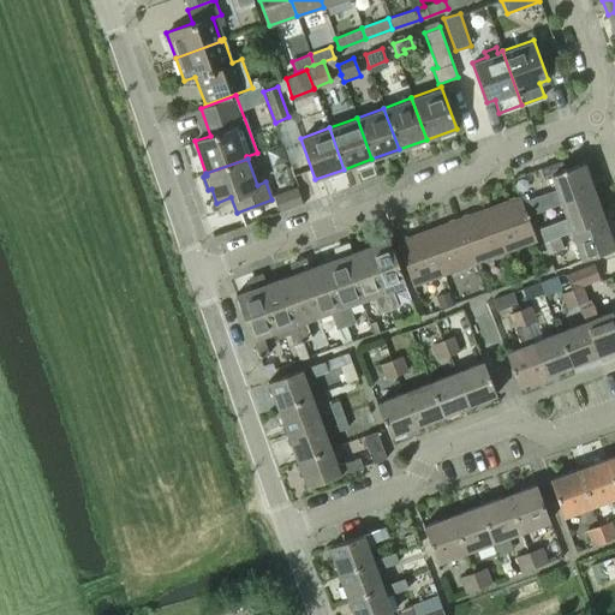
[(526,216),(560,203),(593,191),(583,162),(565,169),(561,160),(539,168),(543,178),(550,175),(555,189),(521,201),(526,216)]
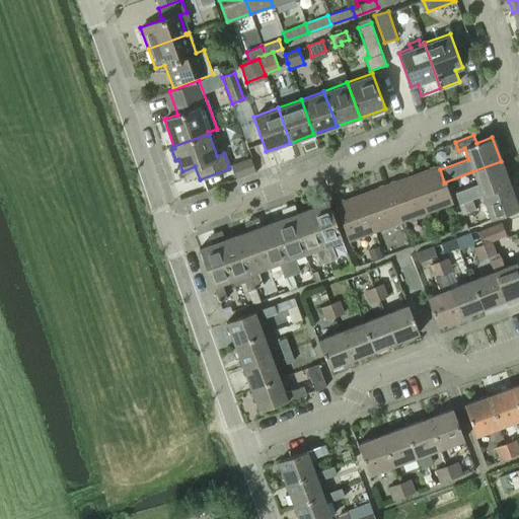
[(249,158),(231,164),(236,178),(254,171),(249,158)]
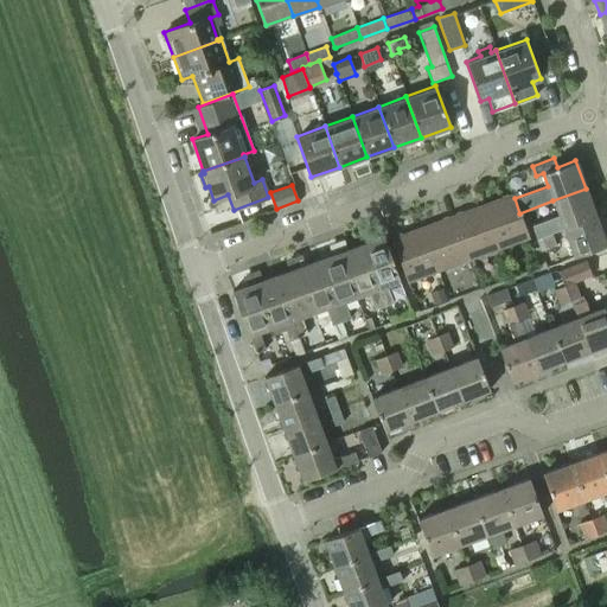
[(586,189),(553,200),(558,215),(531,224),(536,238),(553,232),(563,229),(596,217),(586,189)]
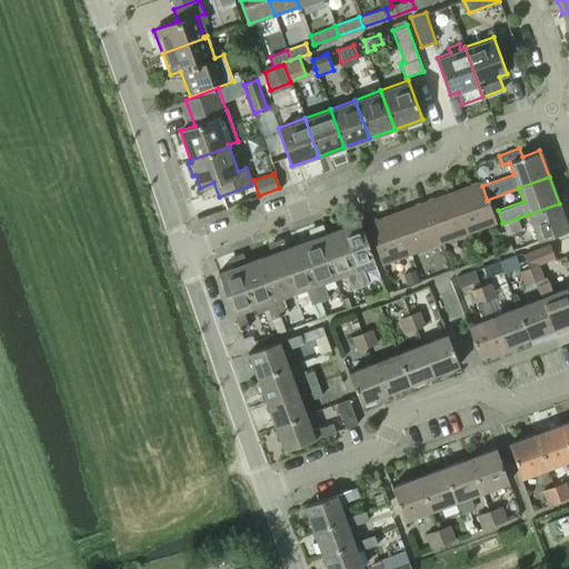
[(496,223),(487,200),(482,186),(480,181),(451,192),(467,233),(496,223)]
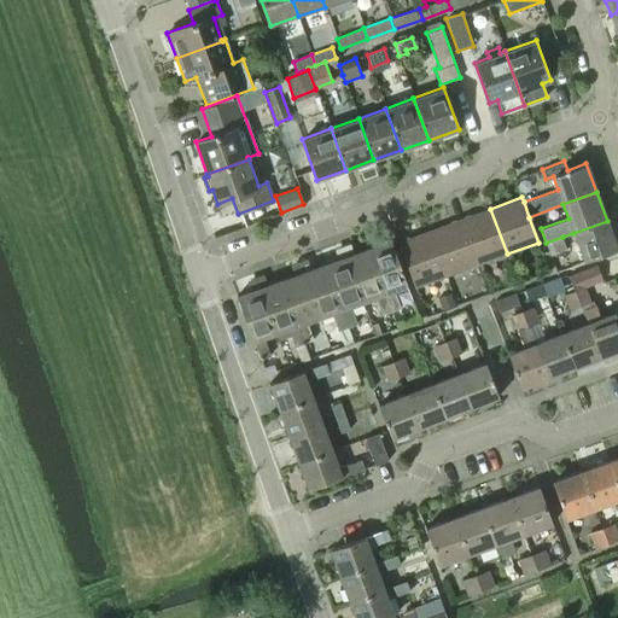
[(490,209),(460,220),(477,266),(507,254),(490,209)]
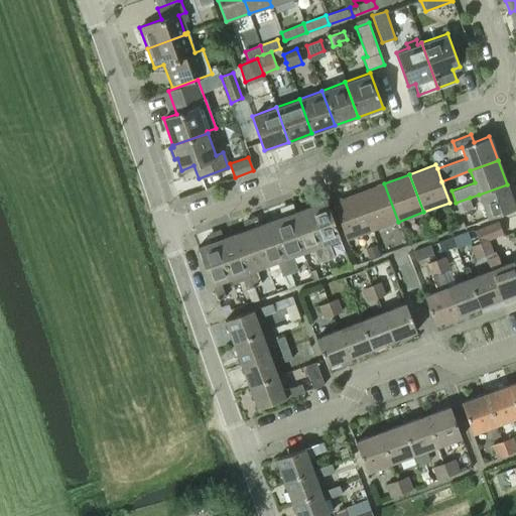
[(384,183),(358,192),(372,231),(398,222),(384,183)]
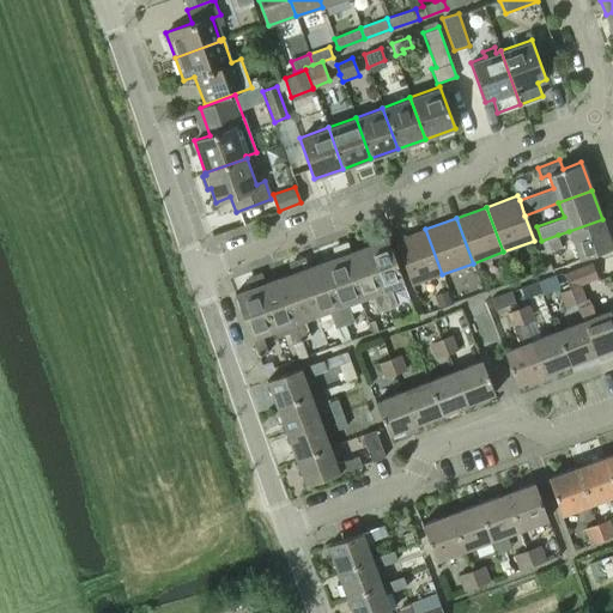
[(602,219),(569,231),(578,260),(612,247),(602,219)]
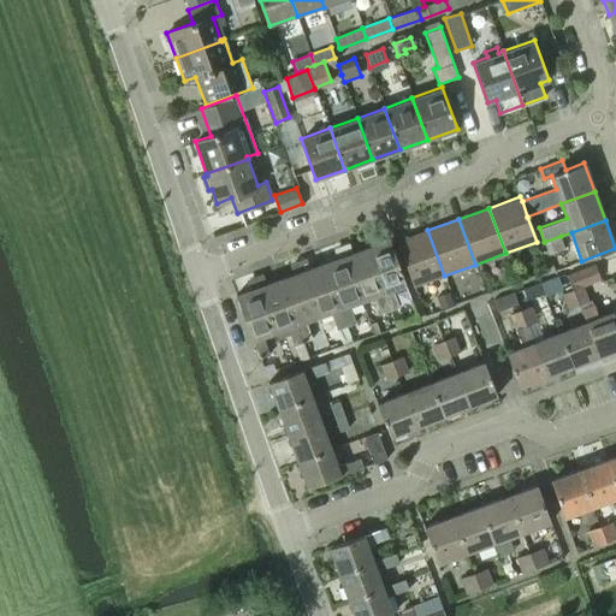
[(427,230),(397,242),(413,286),(444,276),(427,230)]
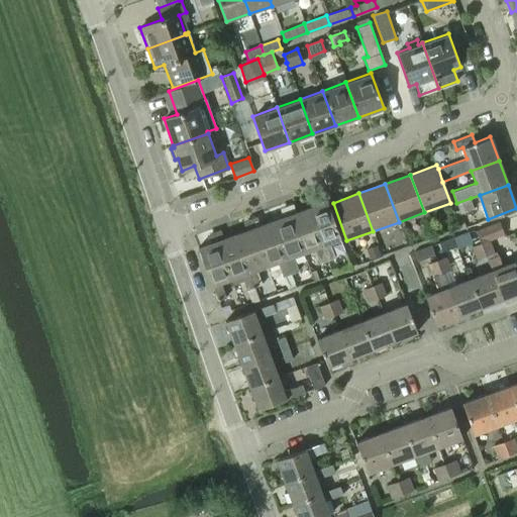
[(308,208),(327,261),(335,257),(330,243),(340,239),(324,195),(318,197),(320,203),(308,208)]
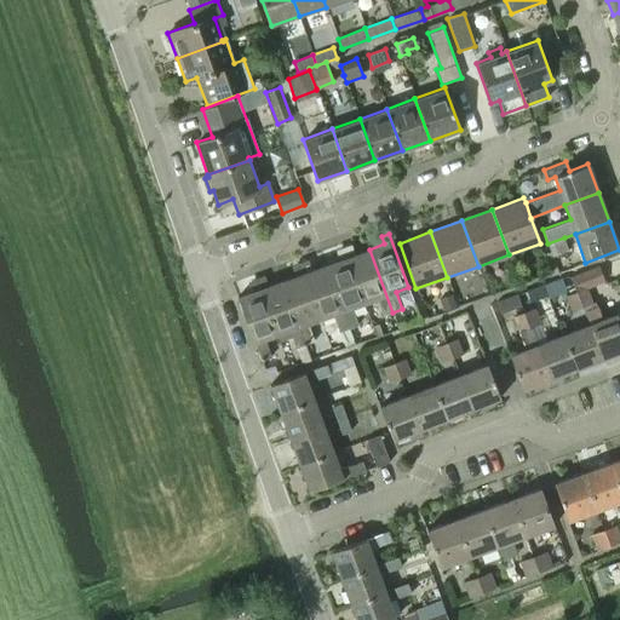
[(564,237),(547,244),(552,256),(568,250),(564,237)]
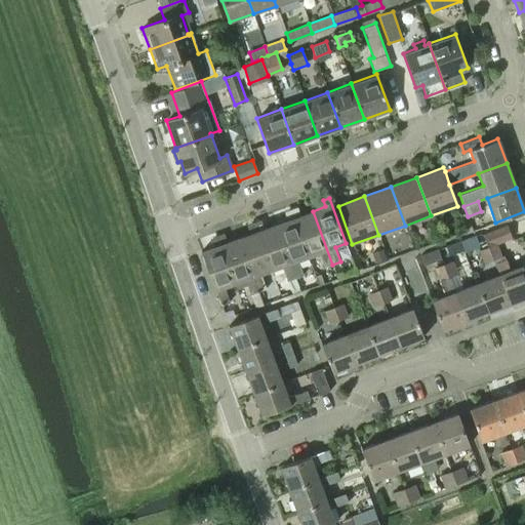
[(332,265),(313,211),(300,215),(298,209),(291,211),(309,256),(319,253),(324,268),(332,265)]
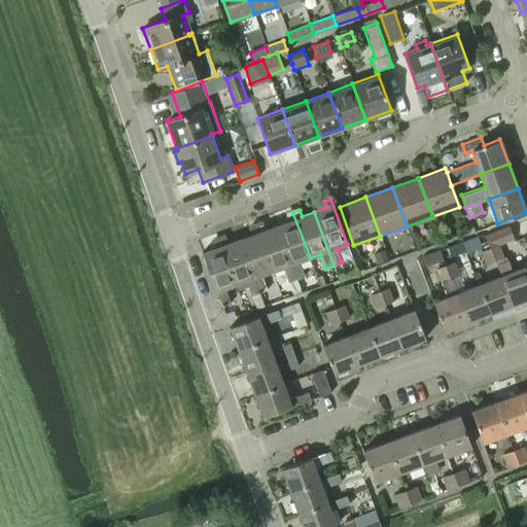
[(310,257),(292,212),(286,214),(289,221),(277,225),(296,279),(305,276),(300,261),(310,257)]
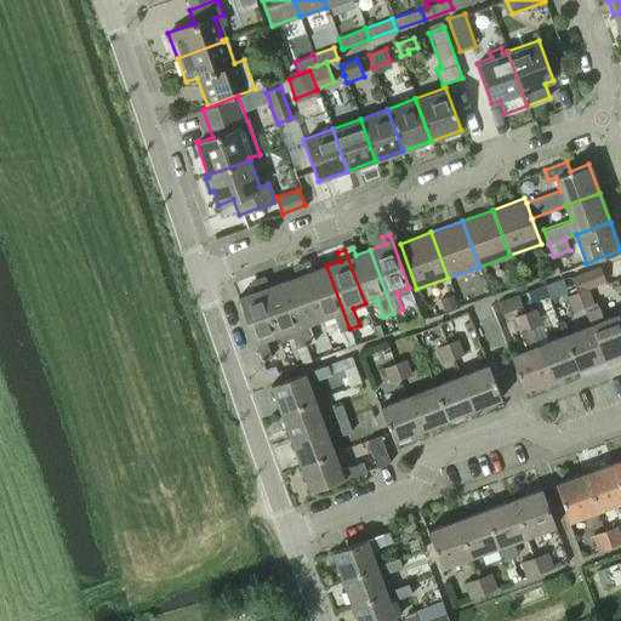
[(313,271),(309,263),(301,266),(322,320),(334,315),(340,332),(349,329),(326,266),(313,271)]
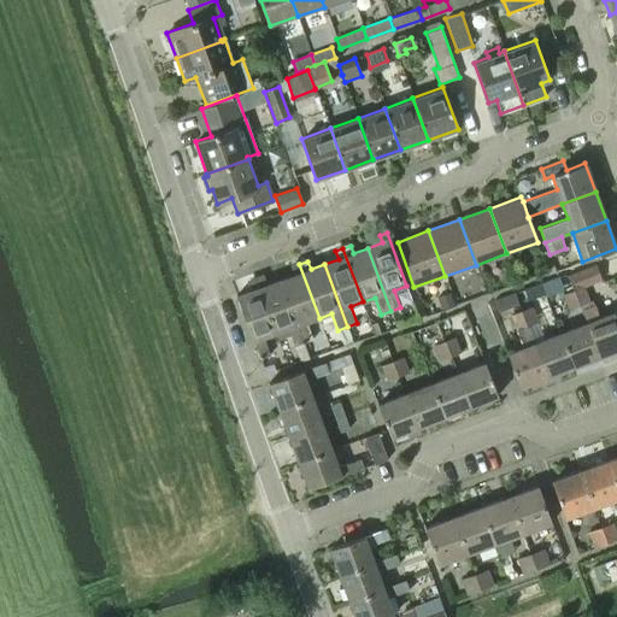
[(319,318),(299,264),(292,266),(295,275),(280,280),(304,342),(313,339),(307,322),(319,318)]
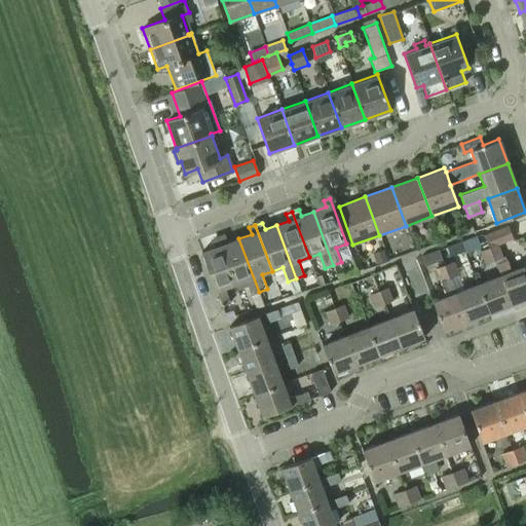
[(484,234),(489,247),(494,260),(503,256),(498,245),(513,239),(508,226),(484,234)]
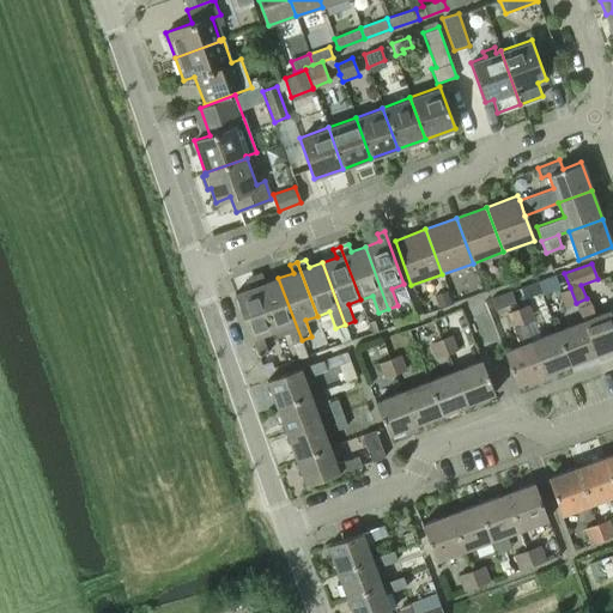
[(302,340),(278,278),(265,283),(262,275),(254,278),(274,332),(286,327),(292,344),(302,340)]
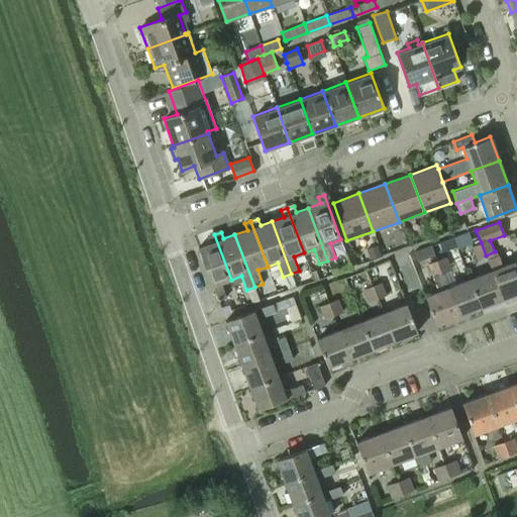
[(231,280),(214,234),(208,237),(211,243),(198,248),(212,287),(218,301),(226,297),(221,284),(231,280)]
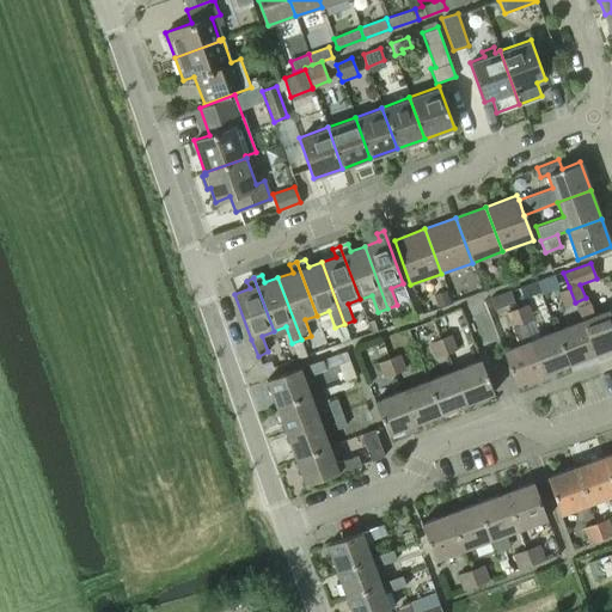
[(564,306),(575,303),(569,287),(558,292),(564,306)]
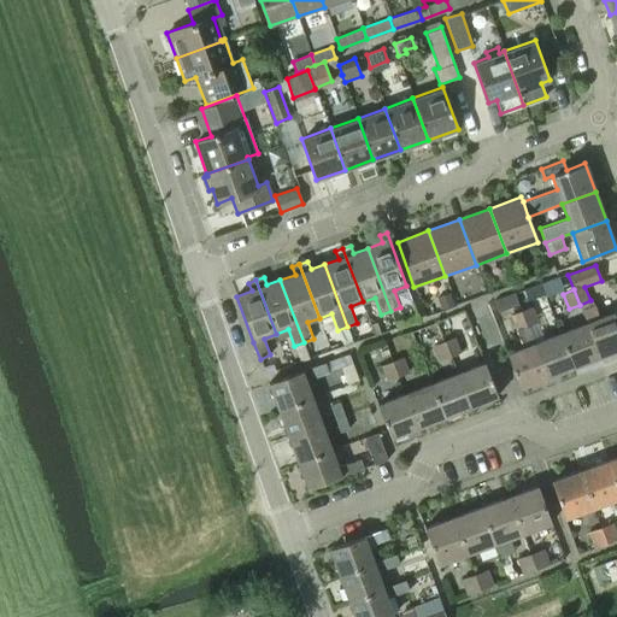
[(451,293),(438,298),(441,309),(454,304),(451,293)]
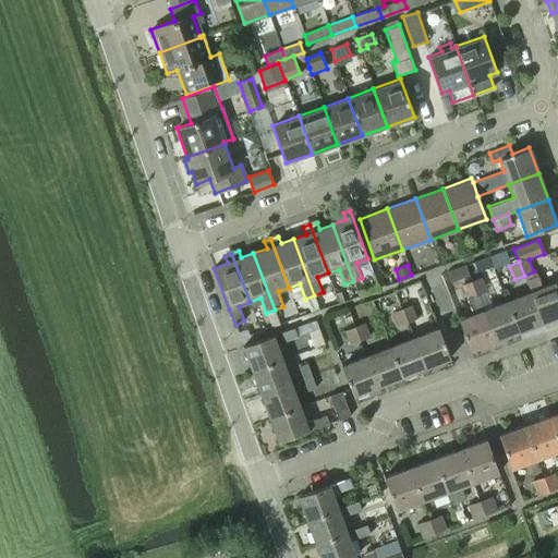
[(470,276),(465,265),(447,271),(450,282),(470,276)]
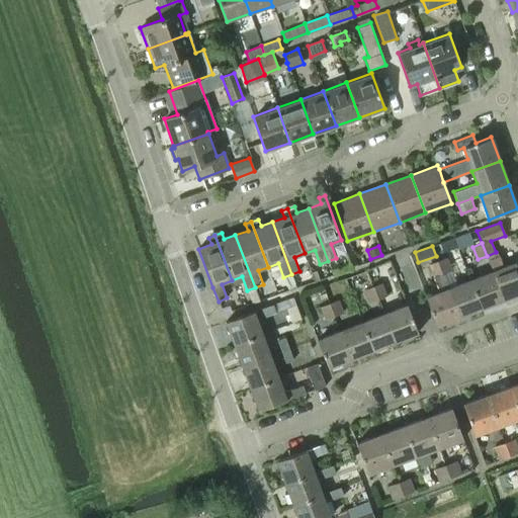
[(499,256),(489,260),(492,270),(504,299),(517,293),(517,268),(516,262),(515,261),(503,266),(499,256)]
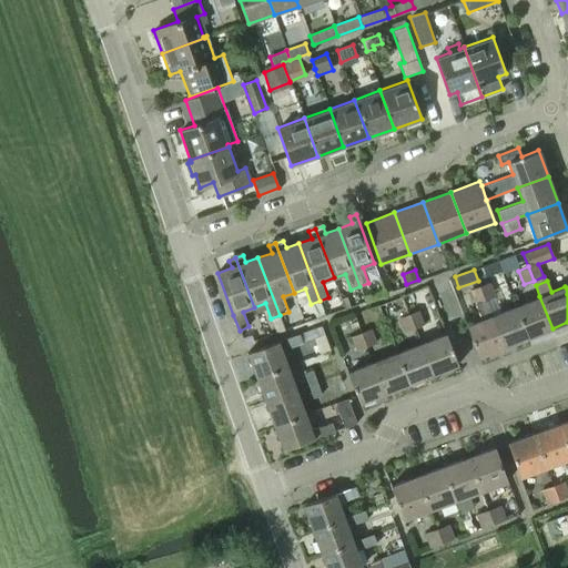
[(489,282),(479,286),(485,300),(494,296),(495,296),(489,282)]
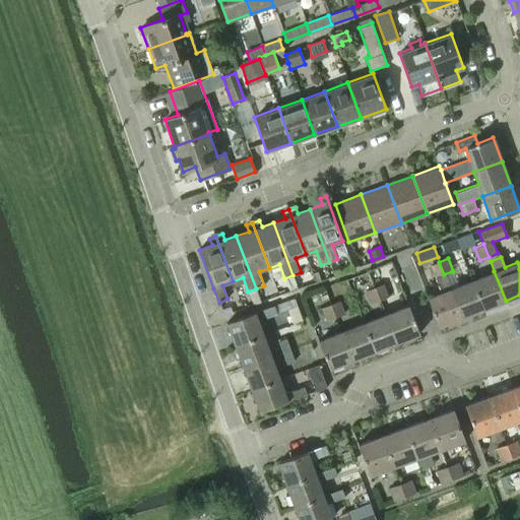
[(441,291),(427,298),(438,327),(461,318),(457,309),(449,288),(444,274),(439,262),(430,265),(435,277),(441,291)]
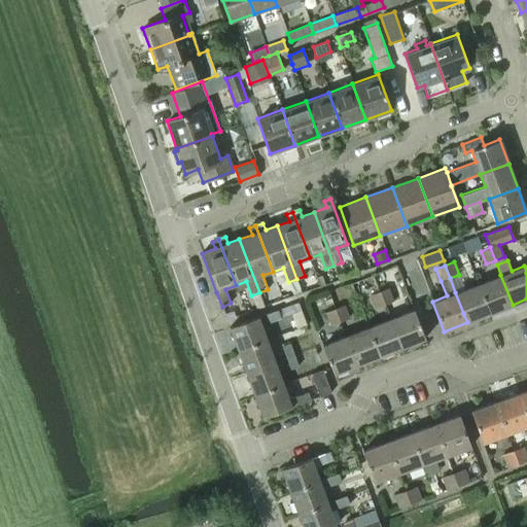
[(500,275),(478,283),(490,313),(513,305),(500,275)]
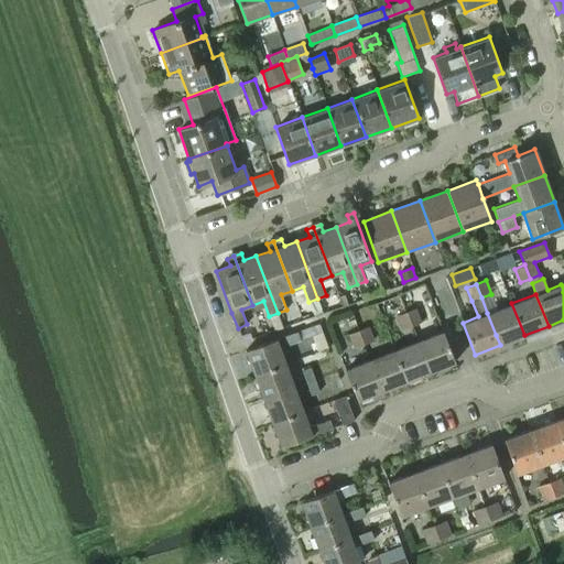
[(497,310),(487,313),(496,335),(500,345),(524,335),(511,303),(497,310)]
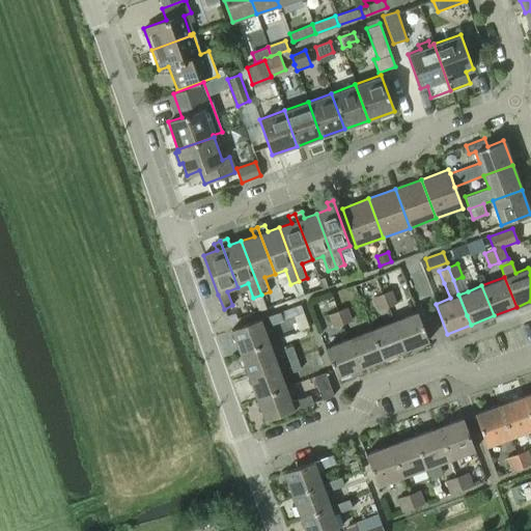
[(397,303),(391,287),(382,291),(388,306),(397,303)]
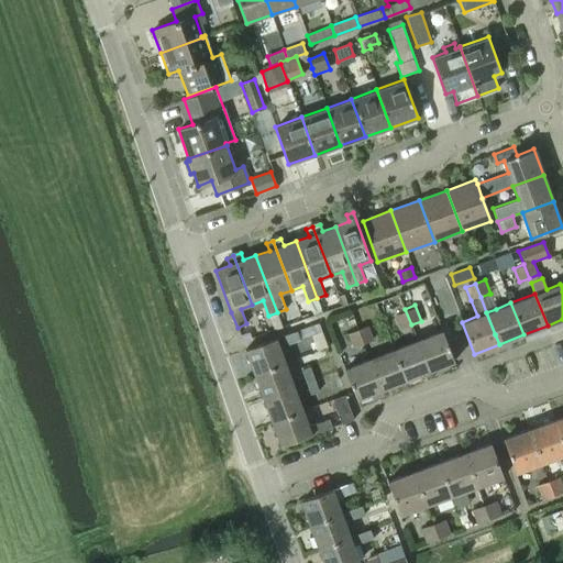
[(350,311),(357,330),(363,343),(373,339),(367,326),(360,307),(350,311)]
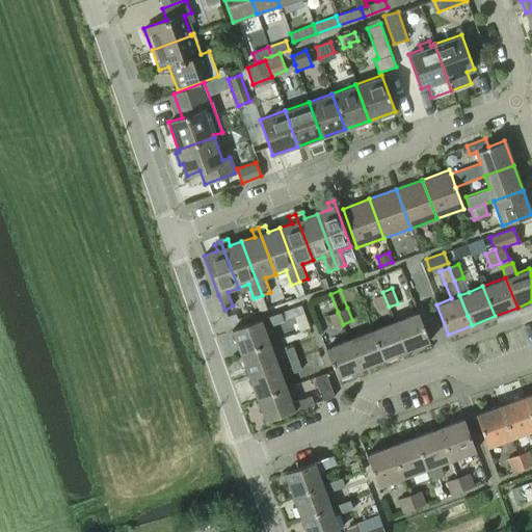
[(389,307),(382,292),(374,295),(379,310),(389,307)]
